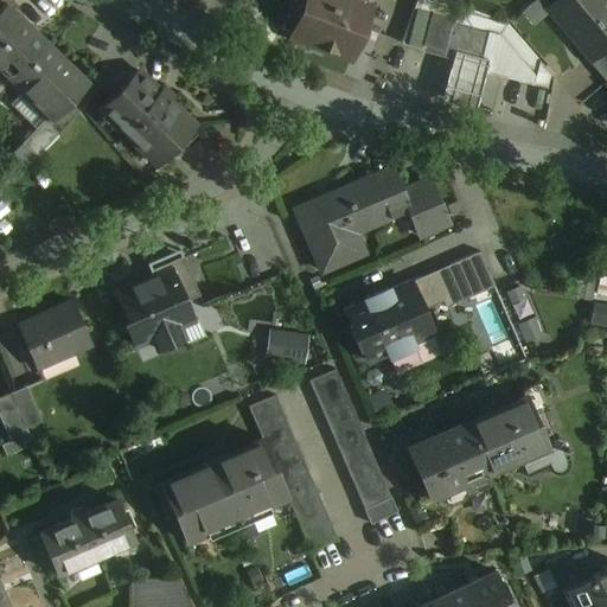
[(300,0),(288,34),(350,58),(357,37),(351,34),(363,0),(300,0)]
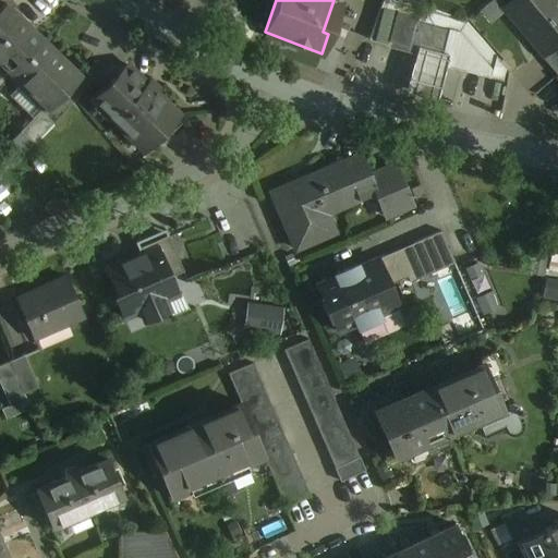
[(557,3),(555,0),(509,0),(501,7),(542,53),(557,40),(557,3)]
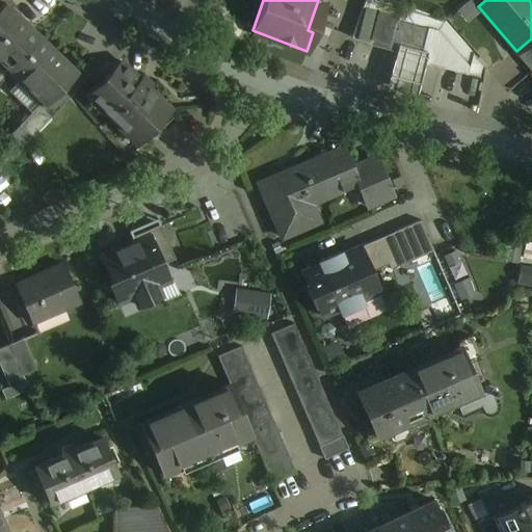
[(2,2),(0,4),(0,60),(8,69),(38,37),(2,2)]
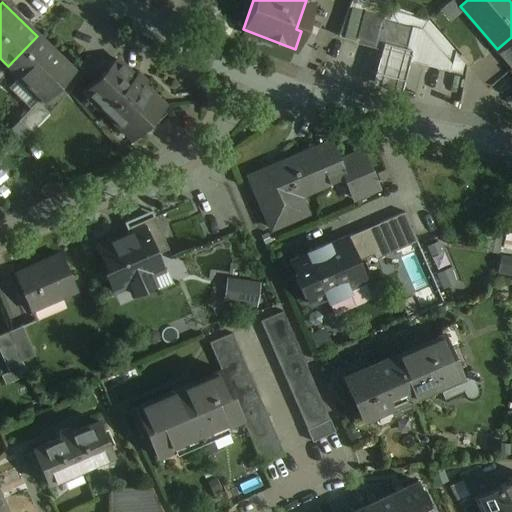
[(347,6),(337,35),(354,41),(355,38),(354,37),(361,10),(347,6)]
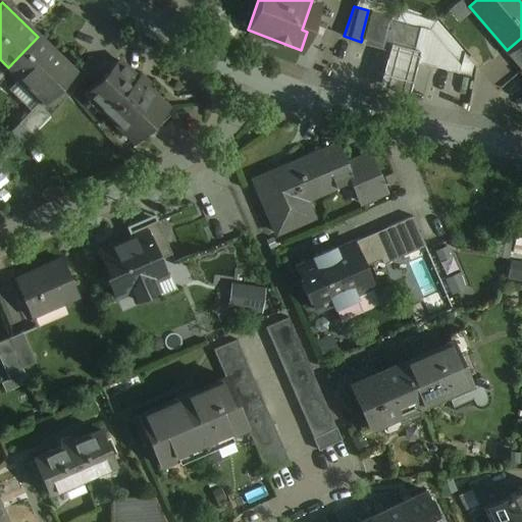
[(464,51),(435,19),(402,7),(398,17),(393,15),(390,20),(419,28),(412,54),(417,56),(416,61),(458,72),(464,51)]
